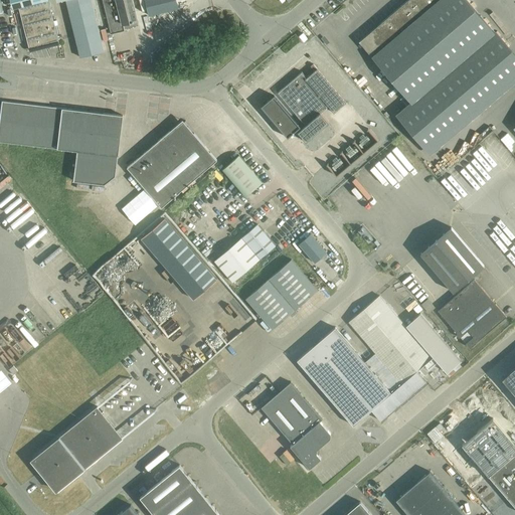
[(18,7),(29,50),(58,42),(47,0),(10,0),(12,8),(18,7)]
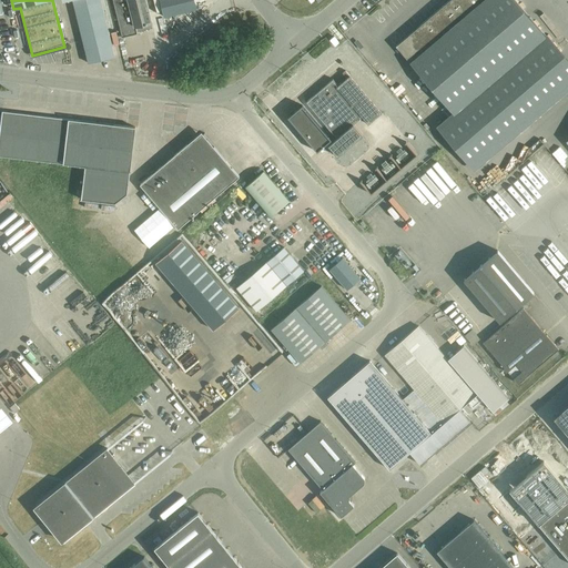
[(62,0),(63,3),(73,0),(89,63),(114,57),(99,0),(62,0)]
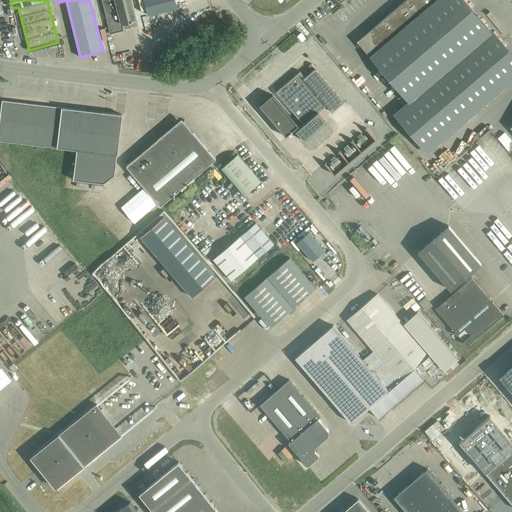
[(101,0),(110,34),(123,31),(123,29),(132,26),(137,25),(130,0),(101,0)]
